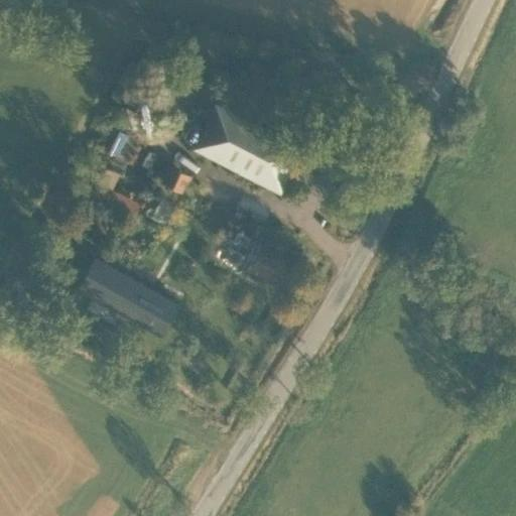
[(209,108),(197,102),(182,131),(195,137),(209,108)]
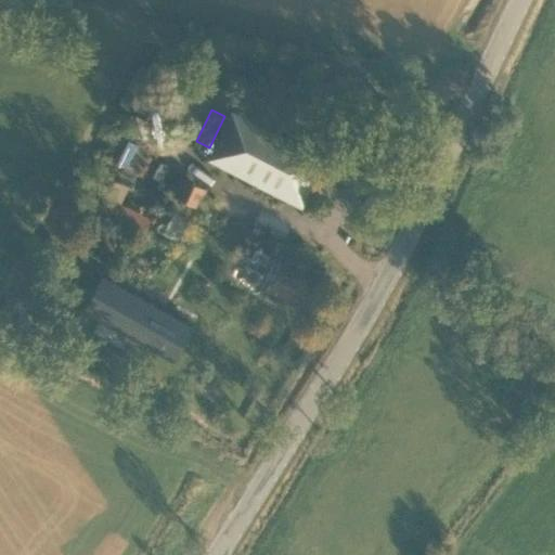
[(242,170),(263,127),(232,113),(211,155),(242,170)]
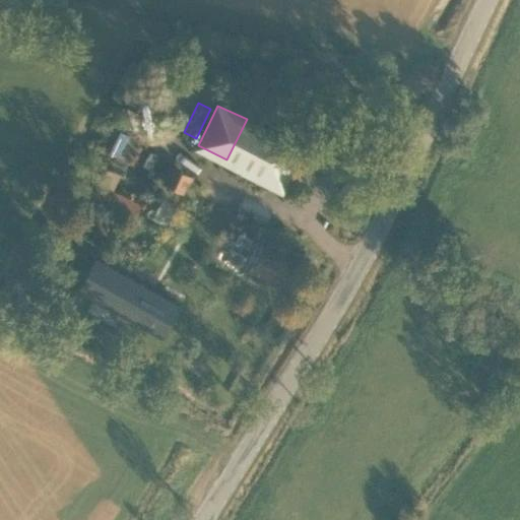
[(145,116),(127,107),(121,118),(139,127),(145,116)]
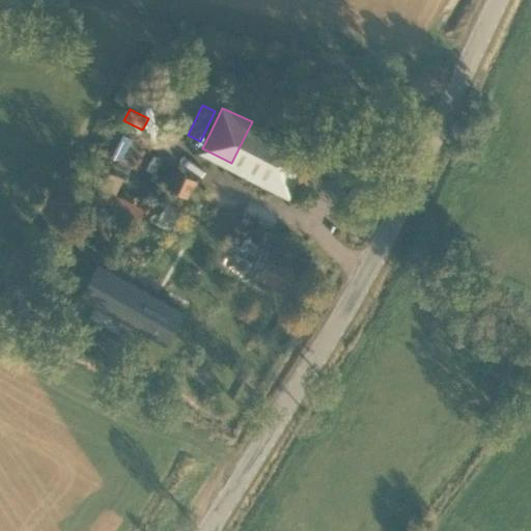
[(127,172),(143,142),(126,132),(109,162),(127,172)]
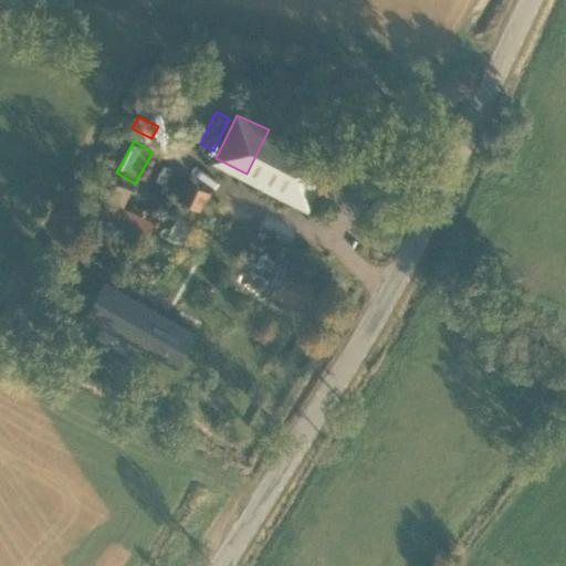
[(80,216),(143,243),(154,221),(123,207),(132,188),(98,175),(80,216)]
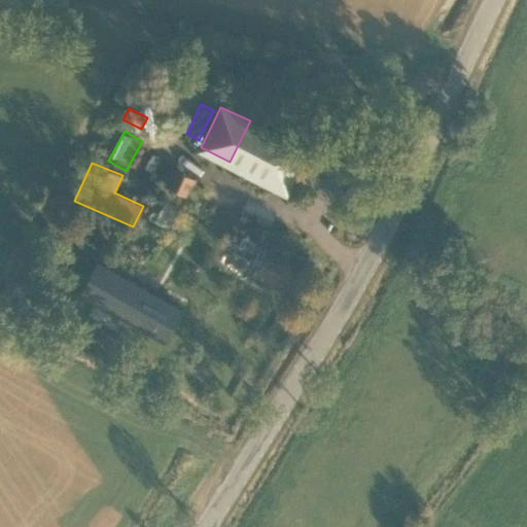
[(191,178),(176,171),(168,187),(183,195),(191,178)]
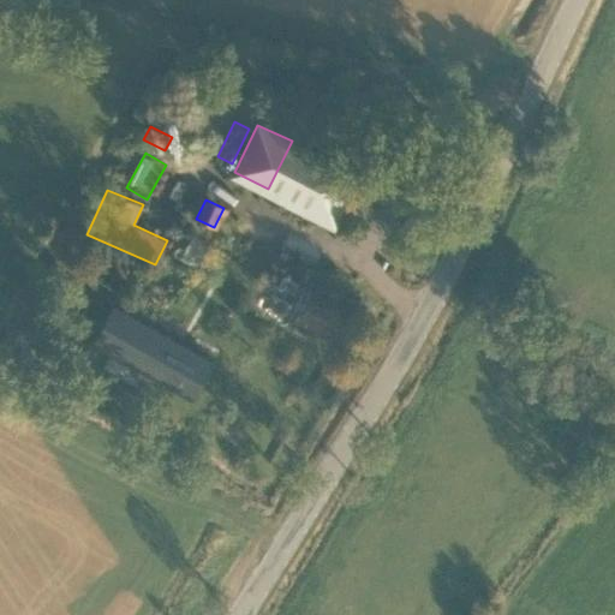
[(281,285),(267,278),(254,306),(281,320),(284,314),(339,341),(358,303),(317,282),(315,288),(286,275),(281,285)]
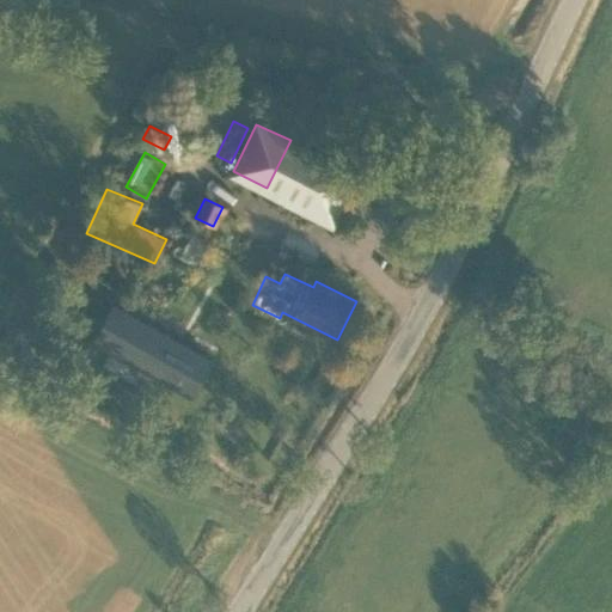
[(111,301),(90,341),(190,398),(213,359),(111,301)]
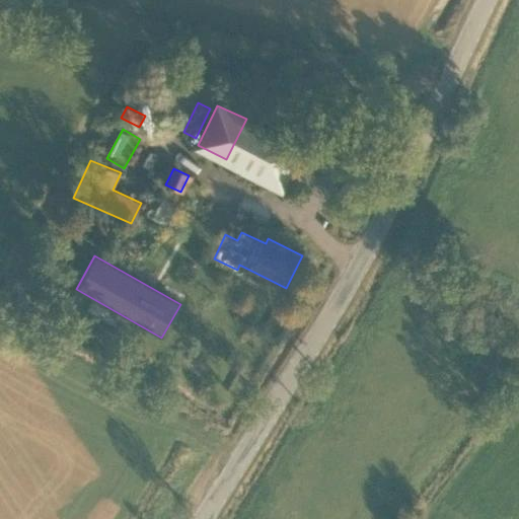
[(75,322),(83,305),(71,299),(62,315),(75,322)]
